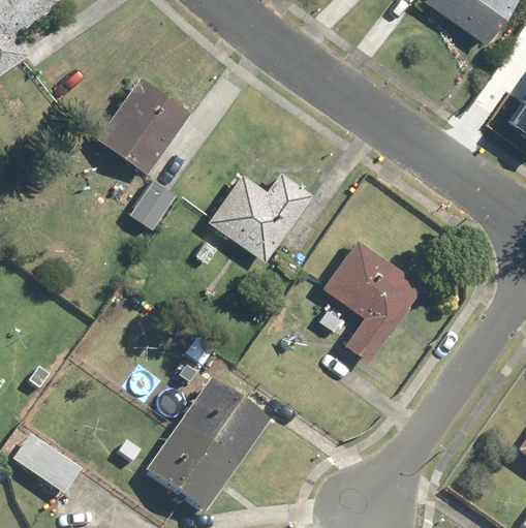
[(47,16),(59,6),(55,0),(0,0),(0,73),(27,54),(16,37),(22,33),(32,48),(57,30),(47,16)]
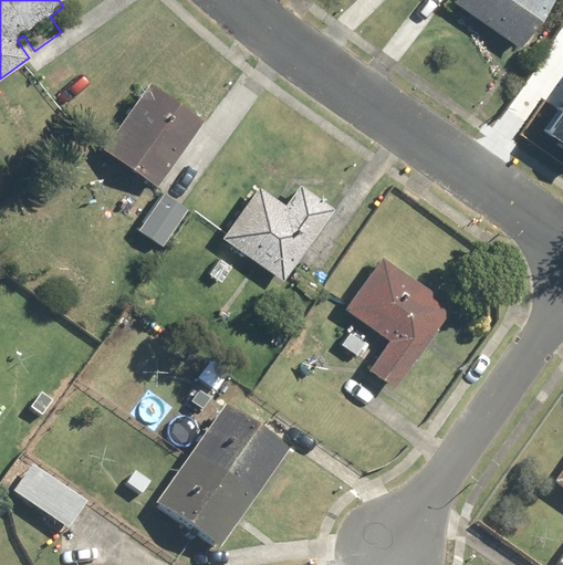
[(551,0),(455,0),(454,3),(519,49),(551,0)]
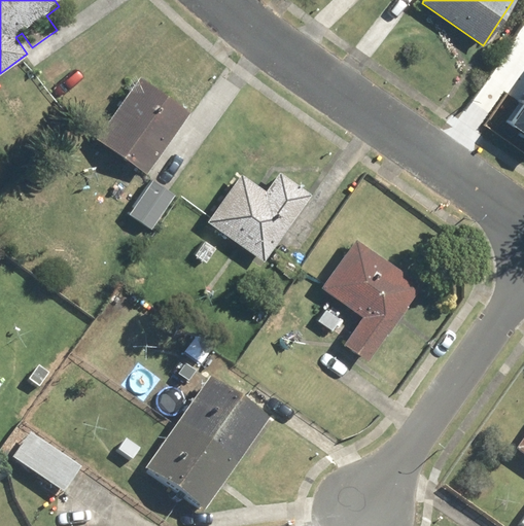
[(193,108),(144,74),(98,140),(146,174),(193,108)]
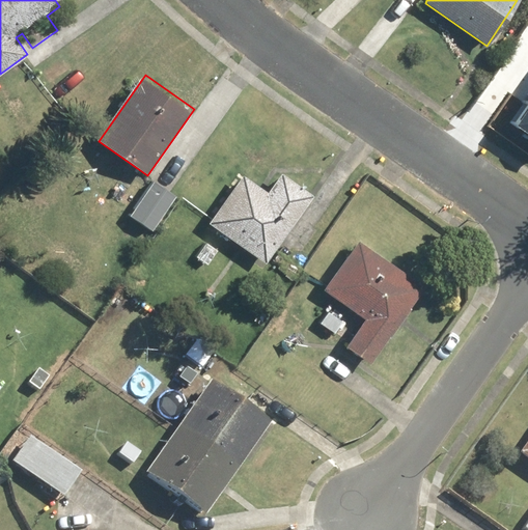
[(527,96),(506,128),(527,142),(527,96)]
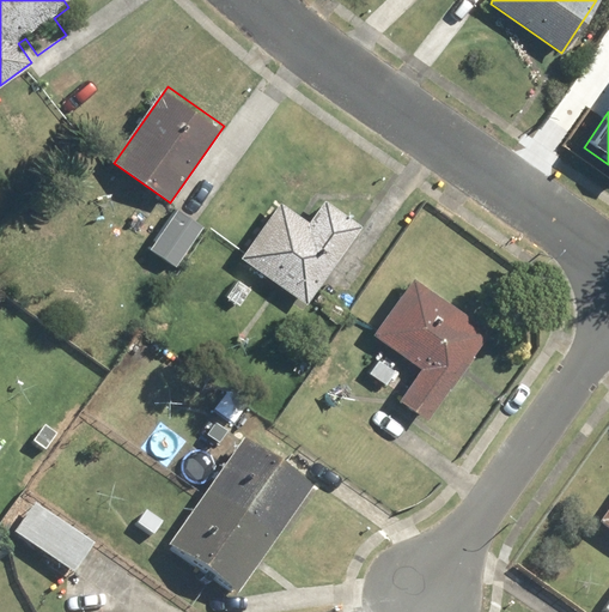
[(308,225),(278,205),(242,258),(308,303),(360,226),(324,203),(308,225)]
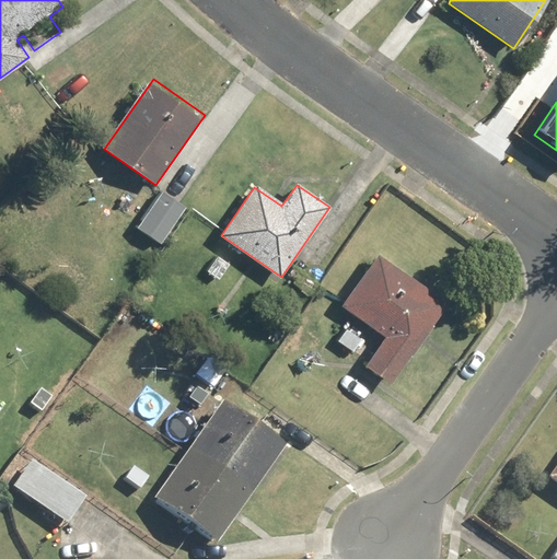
[(185,207),(164,191),(138,228),(159,243),(185,207)]
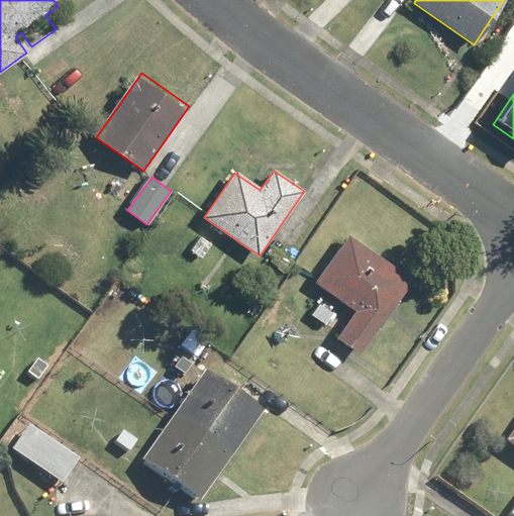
[(349,235),(316,283),(303,274),(287,297),(328,326),(344,303),(354,310),(336,337),(362,354),(414,281),(349,235)]
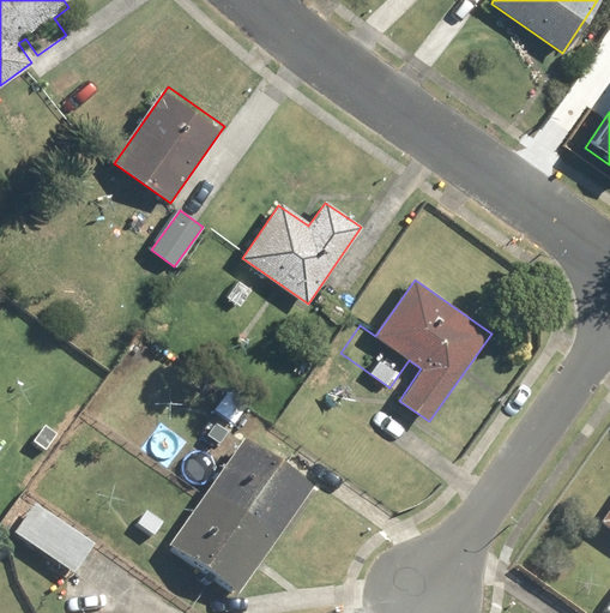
[(312,496),(242,446),(171,548),(240,598),(312,496)]
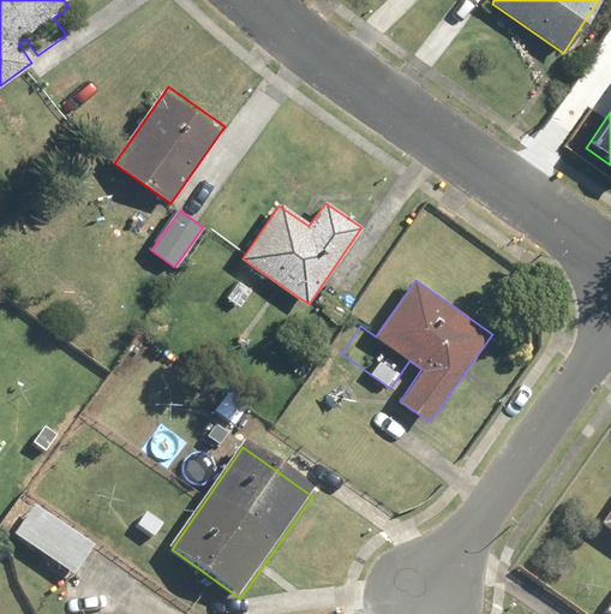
[(0,567),(21,582),(40,555),(73,579),(94,549),(35,507),(15,537),(10,534),(0,547),(0,567)]
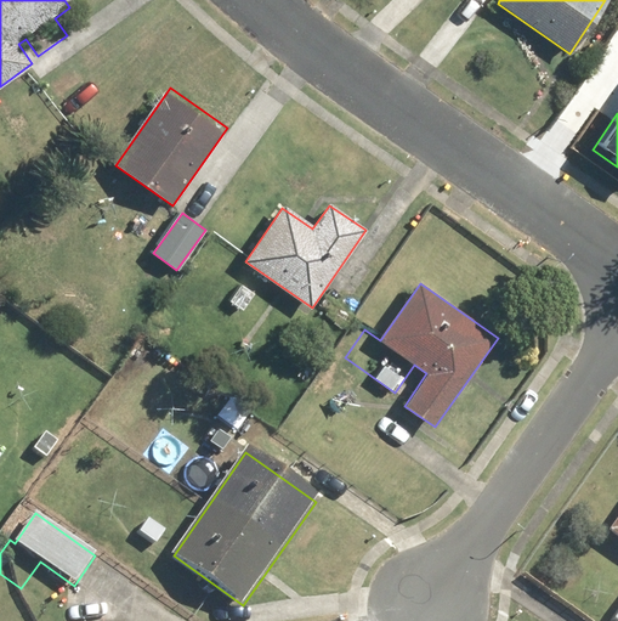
All buildings are outlined.
